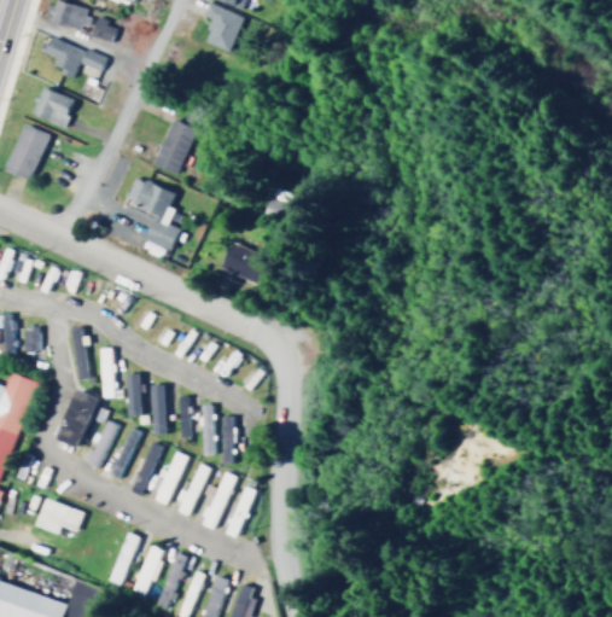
[(91,7),(54,0),(51,22),(87,29),(91,7)]
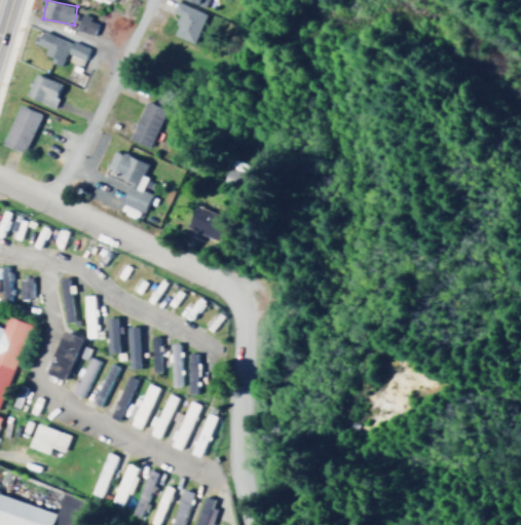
[(196,44),(208,13),(179,2),(174,13),(182,15),(174,35),(196,44)]
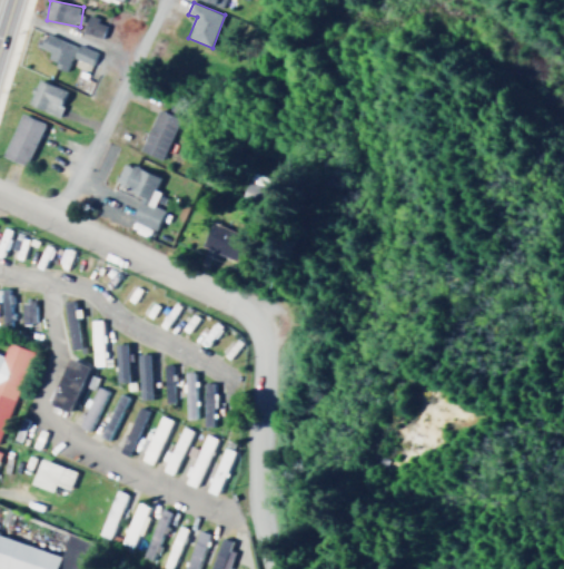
[(104,39),(109,23),(90,17),(85,32),(104,39)]
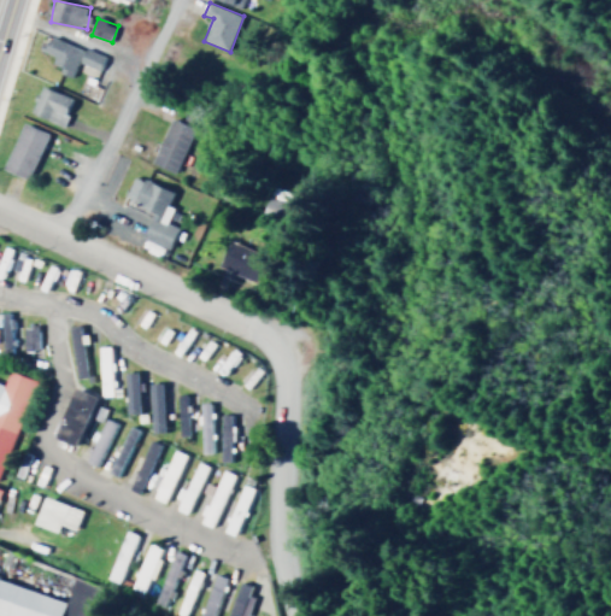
[(53,66),(74,76),(84,51),(53,37),(48,47),(45,45),(42,51),(57,57),(53,66)]
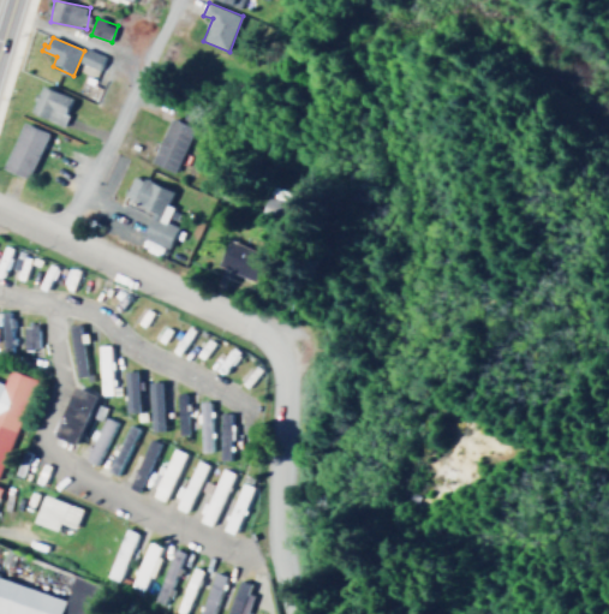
[(106,57),(87,48),(82,63),(100,71),(106,57)]
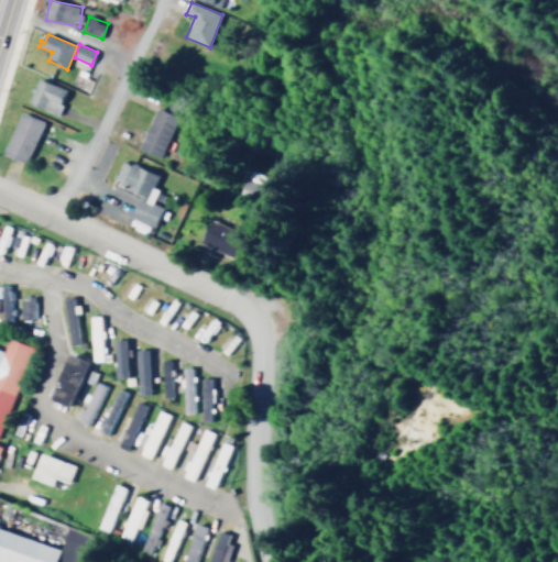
[(29,103),(58,114),(68,90),(39,79),(29,103)]
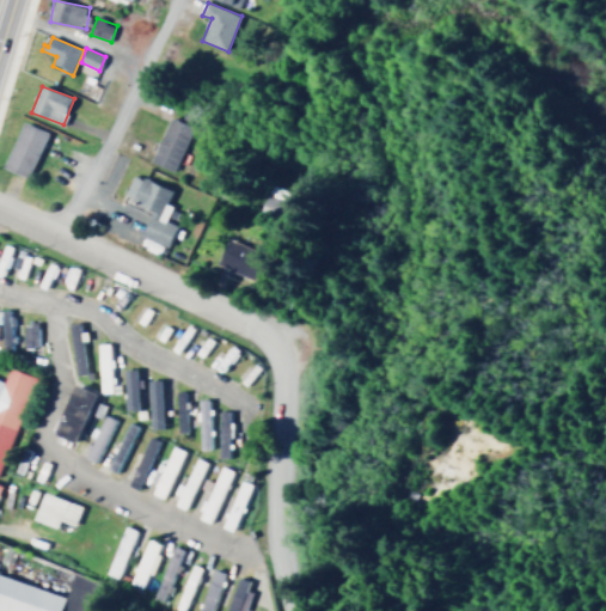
[(176,173),(195,128),(172,118),(153,164),(176,173)]
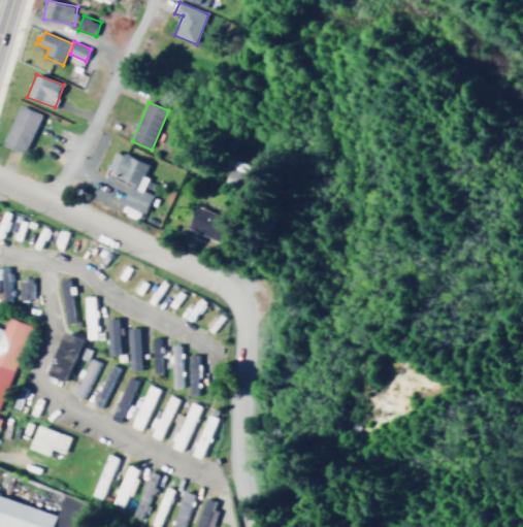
[(5,144),(27,154),(43,114),(22,105),(5,144)]
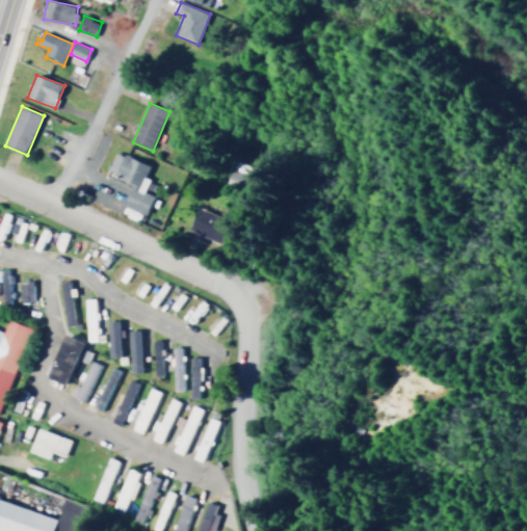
[(152,165),(117,153),(110,173),(135,182),(126,207),(150,215),(156,196),(148,193),(153,179),(148,178),(152,165)]
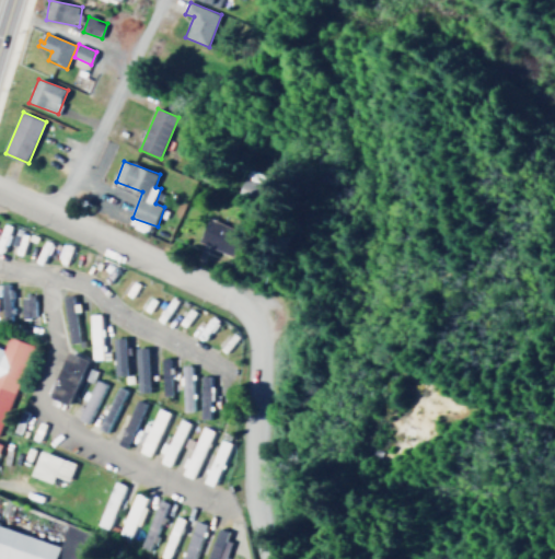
[(239,231),(211,219),(199,246),(234,260),(241,244),(234,242),(239,231)]
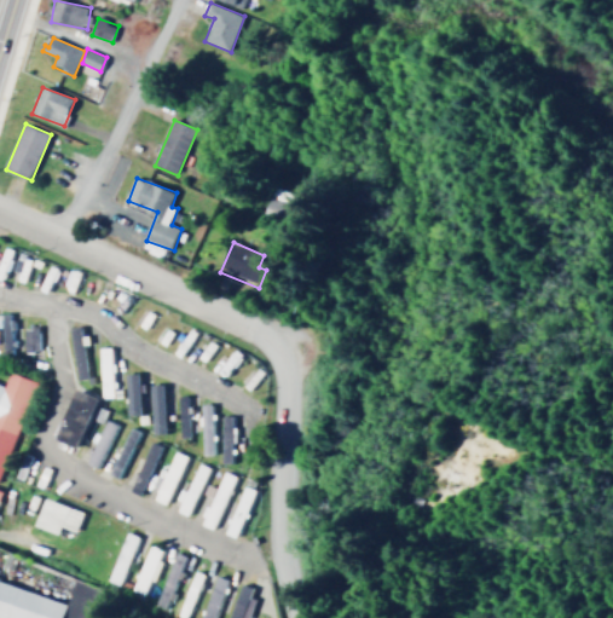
[(13,347),(13,315),(4,315),(5,347),(13,347)]
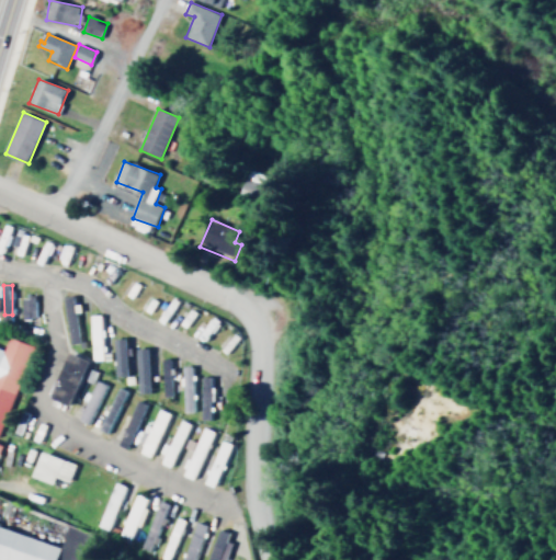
[(23,318),(36,318),(37,297),(24,297),(23,318)]
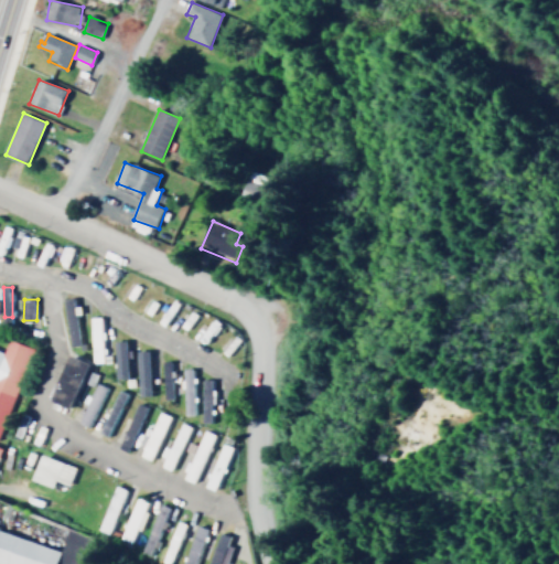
[(66,300),(71,347),(81,347),(75,299),(66,300)]
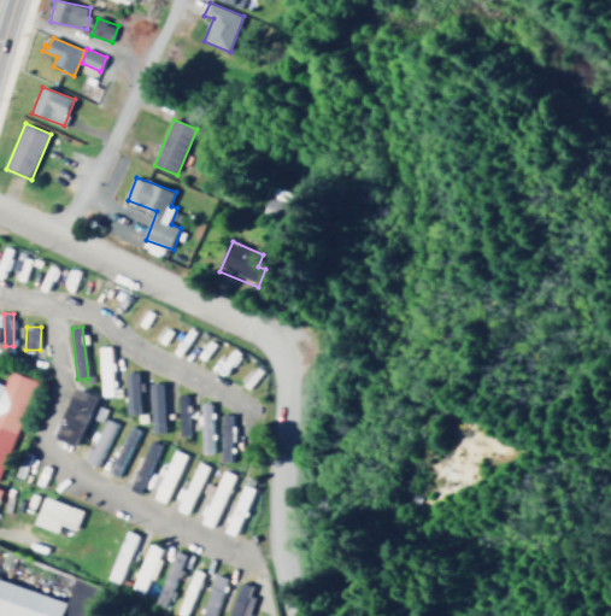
[(113,347),(101,347),(103,398),(113,397),(113,347)]
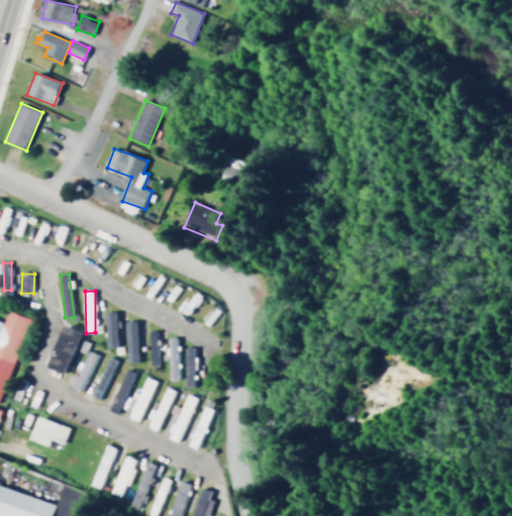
[(0,403),(1,403),(31,318),(10,311),(6,322),(0,319),(0,403)]
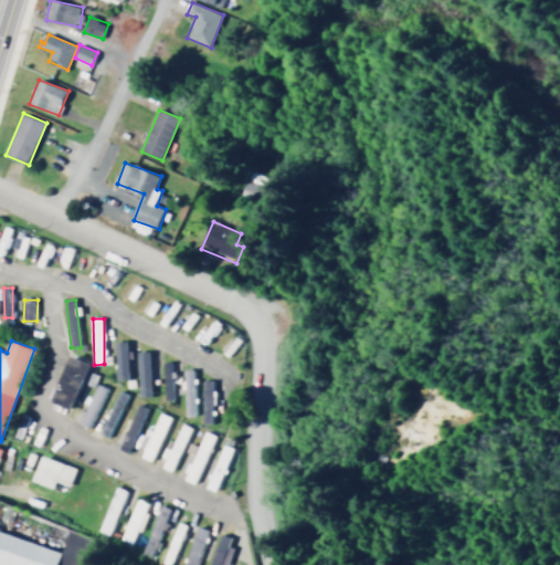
[(128,343),(117,343),(118,382),(130,380),(128,343)]
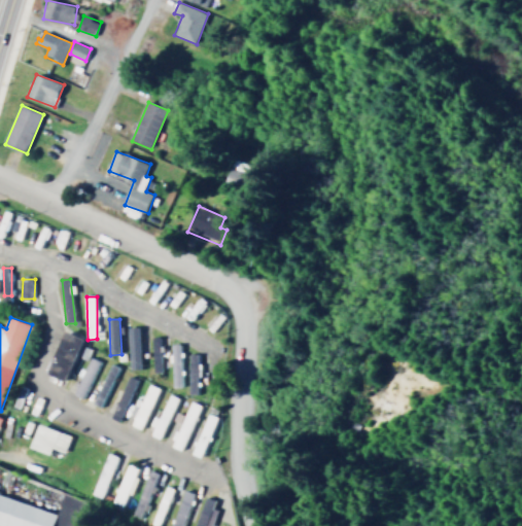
[(141,327),(131,328),(132,371),(142,371),(141,327)]
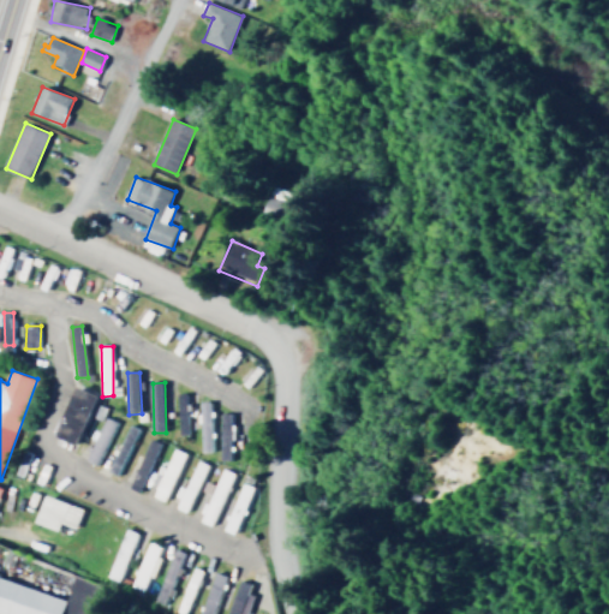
[(82,446),(97,395),(75,388),(59,439),(82,446)]
